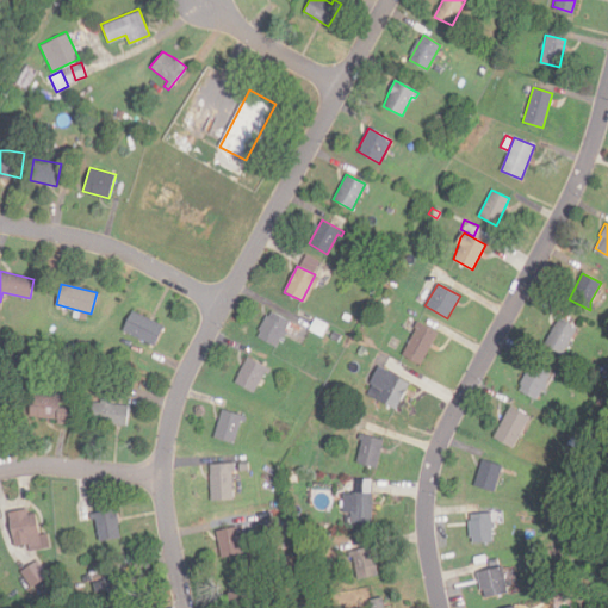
[(155,345),(123,330),(131,311),(165,326),(155,345)]
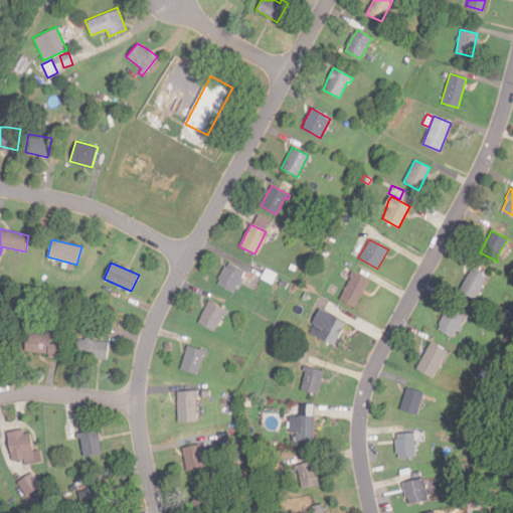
[(232,292),(217,284),(228,263),(244,271),(232,292)]
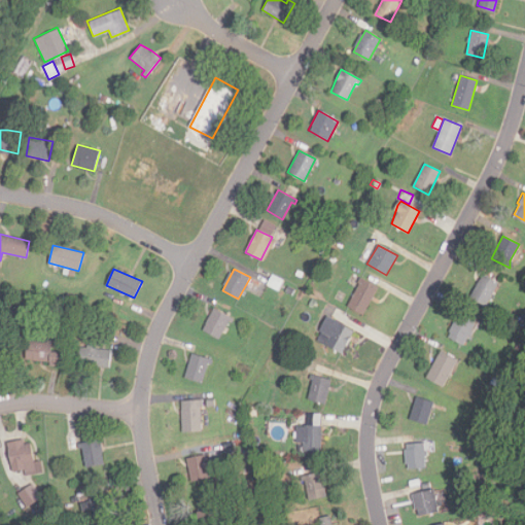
[(278,291),(266,284),(271,273),(284,279),(278,291)]
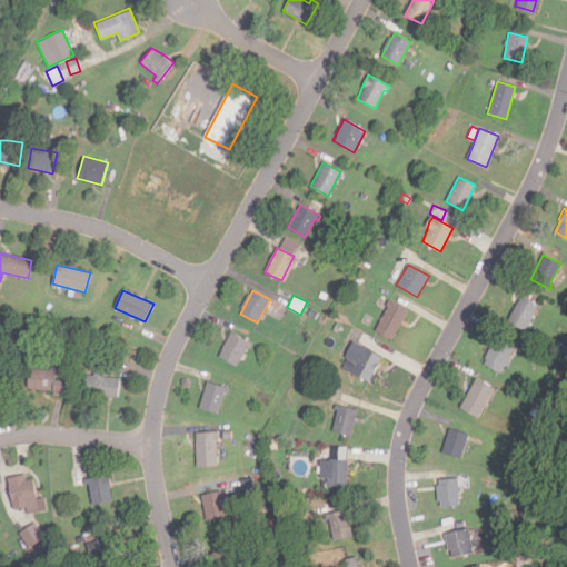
[(525,330),(507,320),(520,296),(538,306),(525,330)]
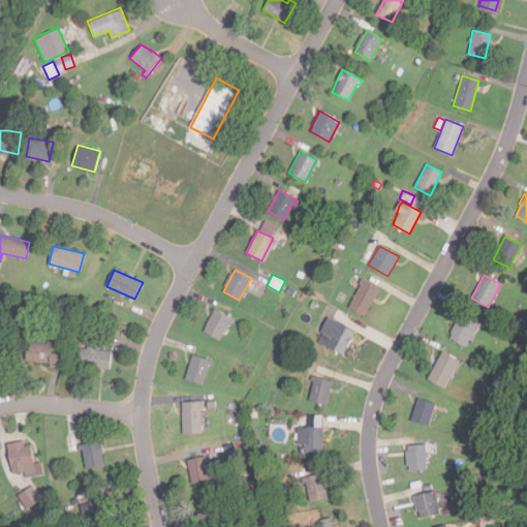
[(365,315),(348,307),(358,284),(361,278),(379,288),(365,315)]
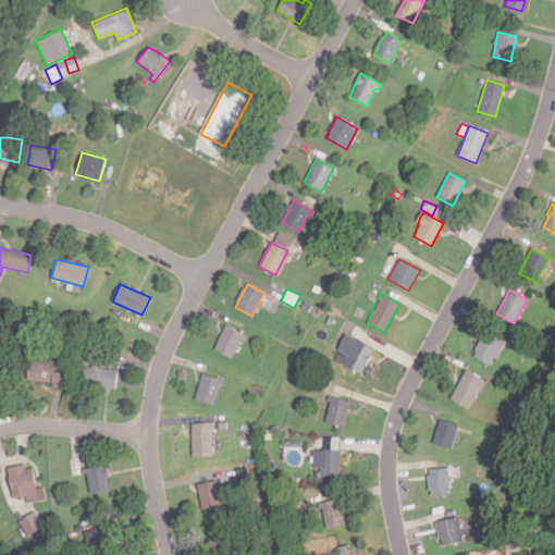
[(307,311),(299,308),(305,301),(311,305),(307,311)]
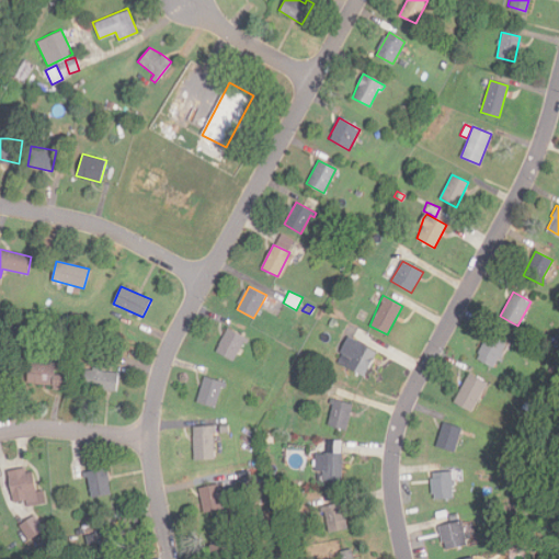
[(234,360),(216,350),(227,328),(248,339),(246,343),(242,342),(234,360)]
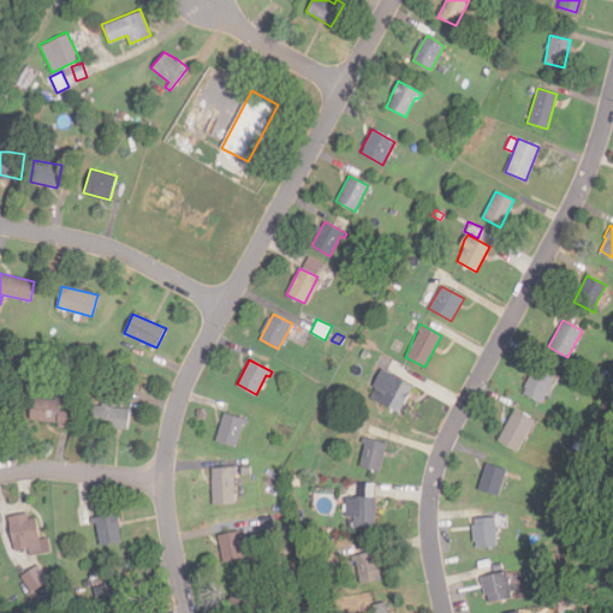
[(398,411),(381,400),(385,392),(372,384),(382,367),(414,387),(398,411)]
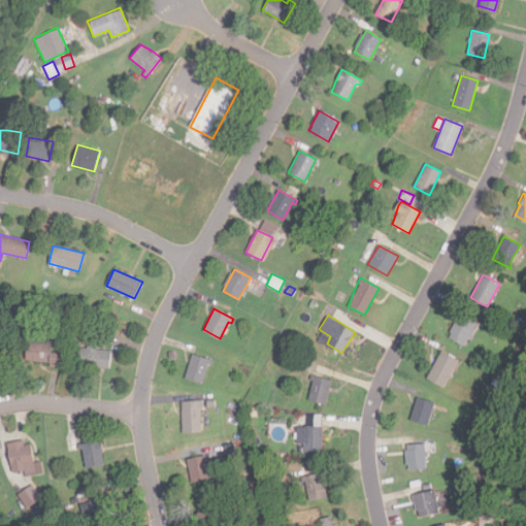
[(464,346),(449,336),(461,316),(477,324),(464,346)]
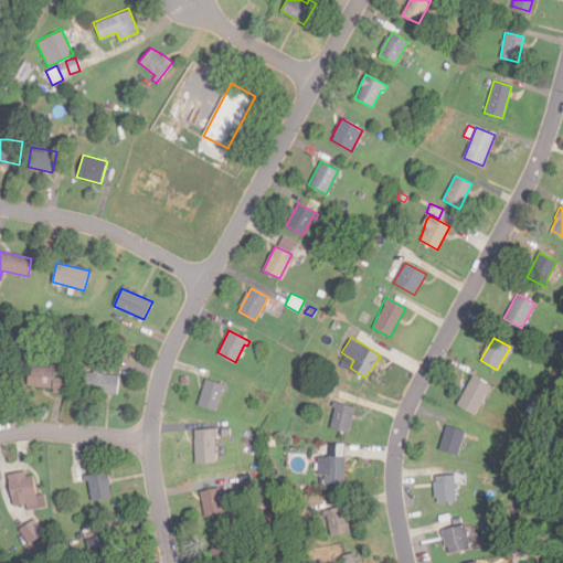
[(62,393),(52,392),(52,388),(27,385),(29,365),(50,368),(51,362),(55,363),(54,376),(64,378),(62,393)]
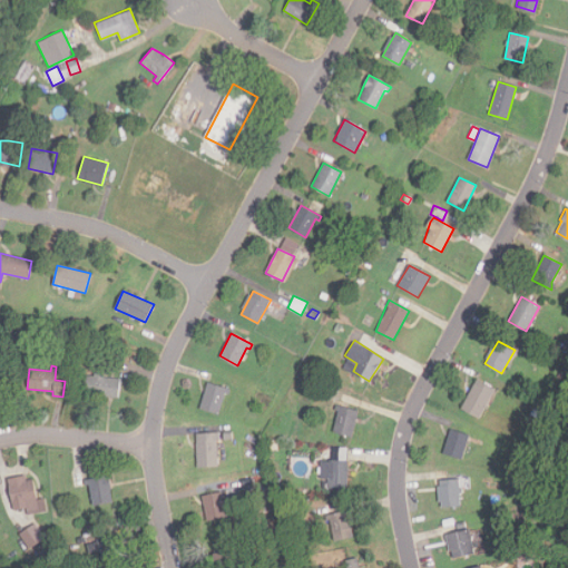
[(117,397),(86,393),(87,376),(92,378),(95,365),(105,366),(104,376),(108,376),(109,369),(120,371),(117,397)]
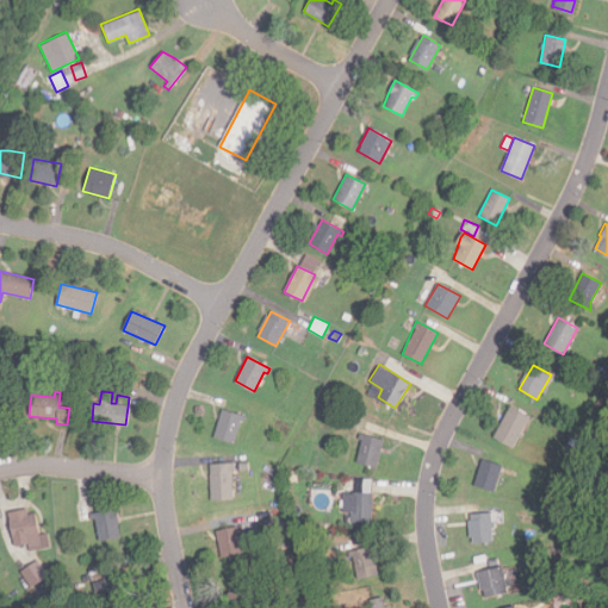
[(513,447),(494,438),(510,407),(529,416),(513,447)]
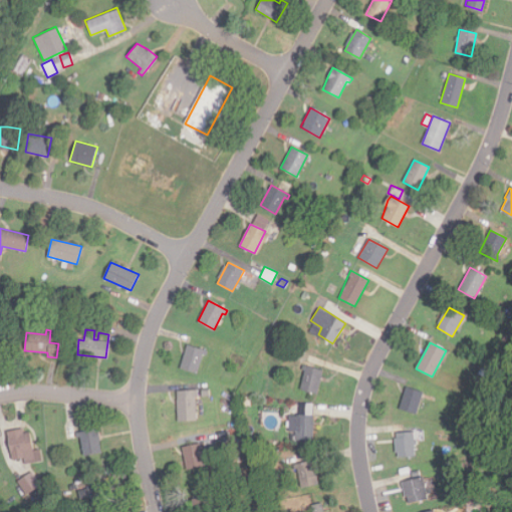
[(196,373),(180,367),(187,344),(203,350),(196,373)]
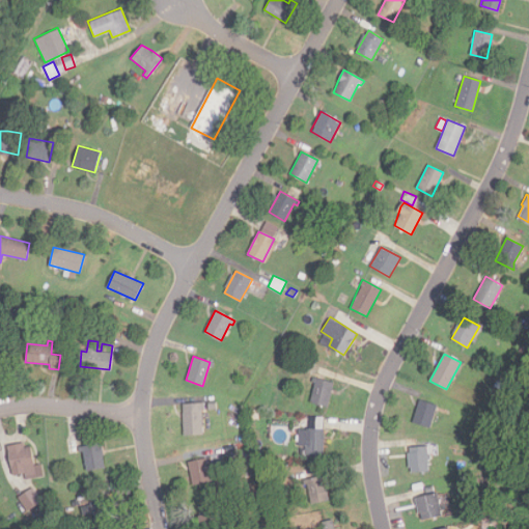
[(474,377),(467,373),(470,366),(477,369),(474,377)]
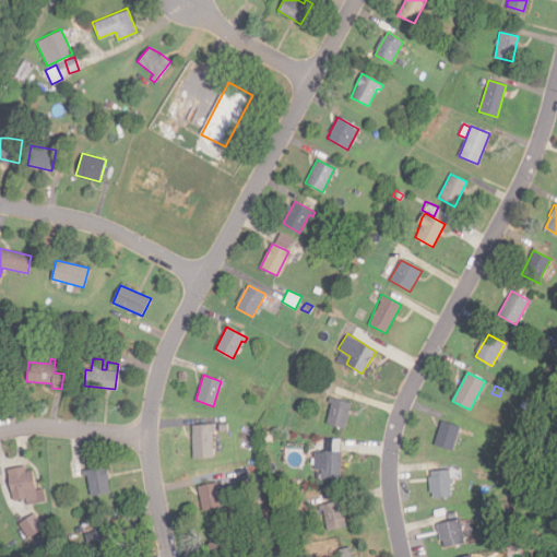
[(344,428),(327,423),(331,403),(328,402),(329,396),(351,403),(344,428)]
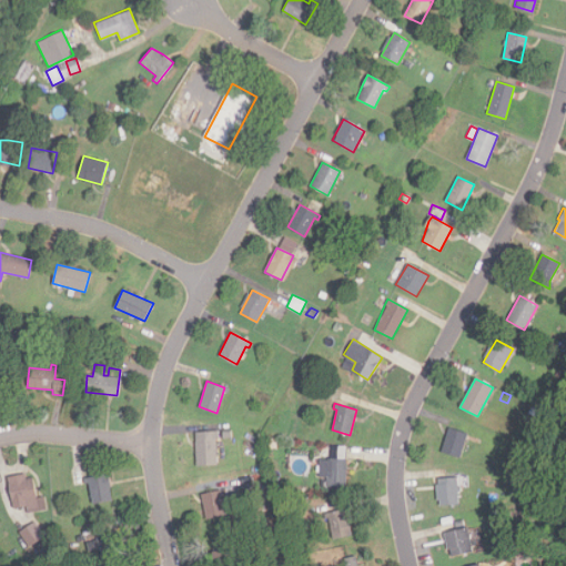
[(460,457),(441,452),(448,427),(467,433),(460,457)]
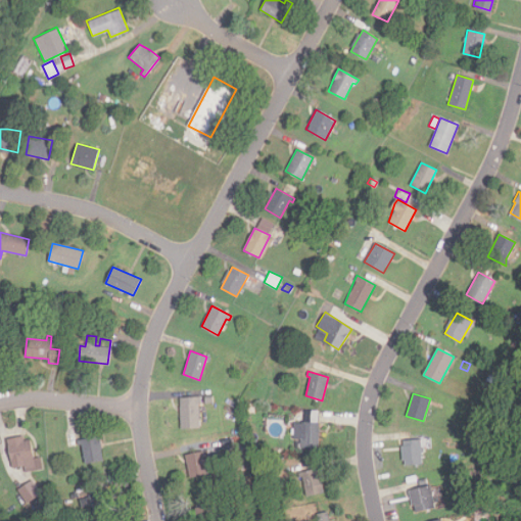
[(182,428),(179,397),(197,396),(200,427),(182,428)]
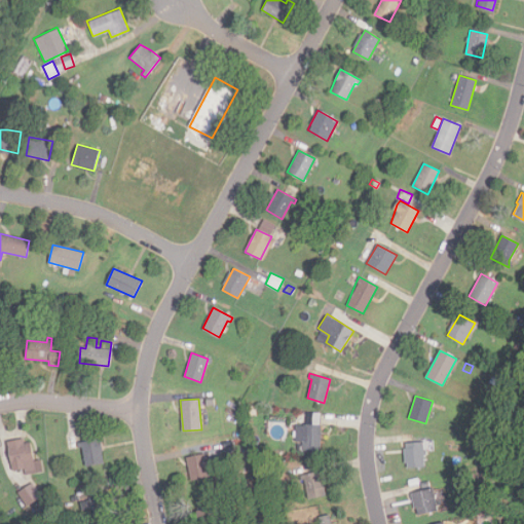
[(320,450),(302,450),(303,424),(320,424),(320,450)]
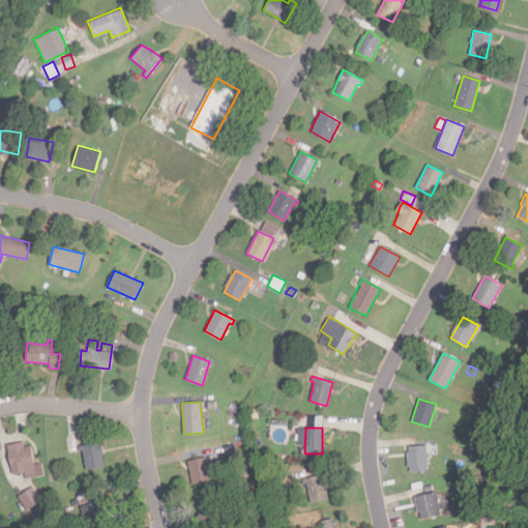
[(5,479),(2,469),(11,467),(6,445),(24,441),(25,444),(29,443),(35,472),(5,479)]
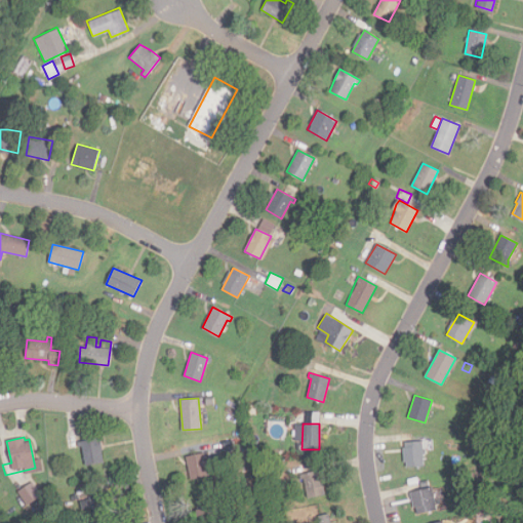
[(85,465),(82,446),(78,447),(77,442),(101,438),(102,450),(103,461),(85,465)]
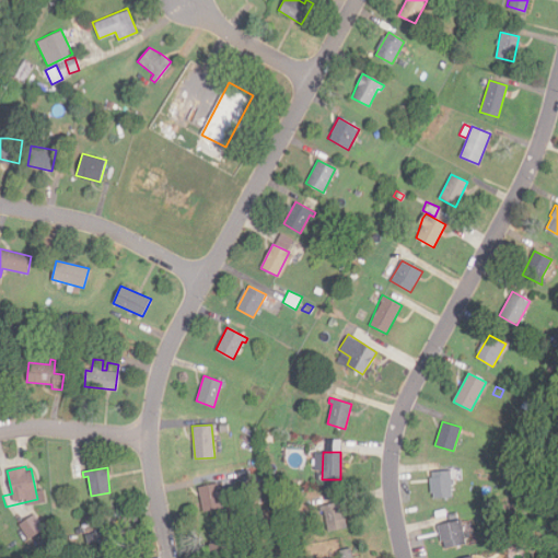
[(433,496),(433,492),(431,492),(430,475),(432,475),(432,468),(461,467),(462,478),(454,478),(454,483),(451,483),(452,496),(433,496)]
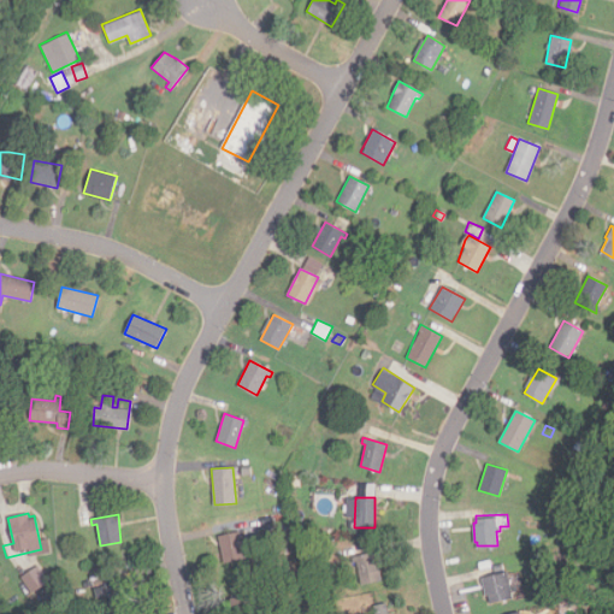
[(224,564),(217,536),(238,531),(244,559),(224,564)]
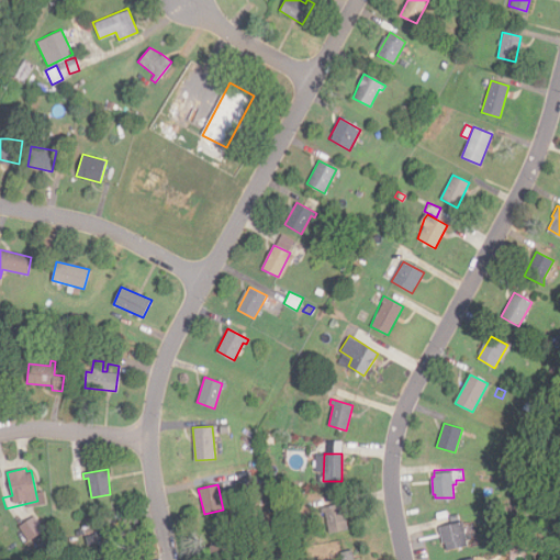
[(248,496),(246,486),(253,485),(255,495),(248,496)]
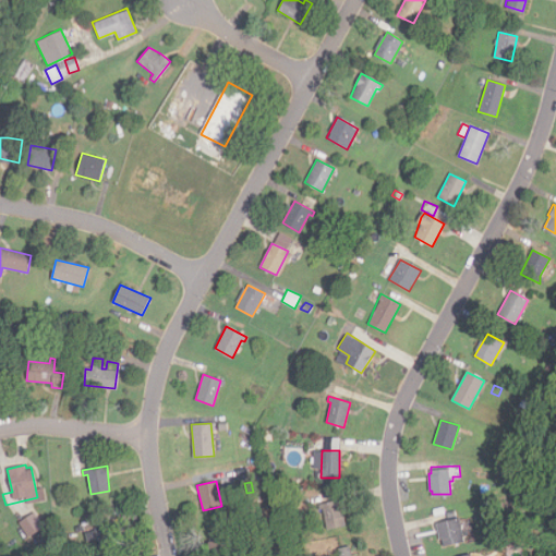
[(327,529),(323,509),(317,510),(316,504),(340,498),(346,526),(327,529)]
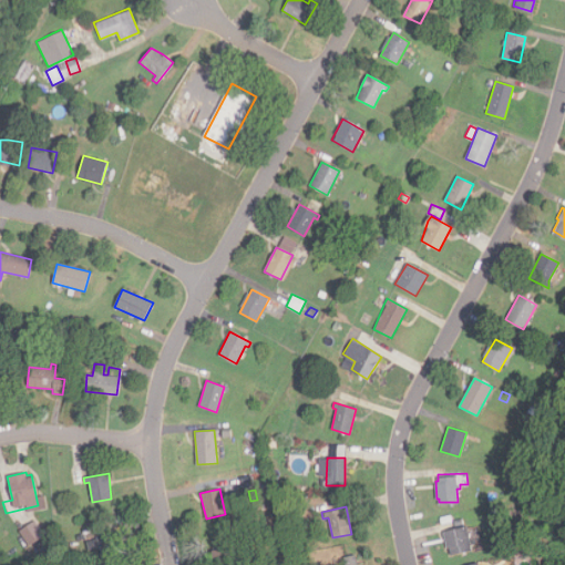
[(71,523),(79,522),(80,530),(73,531),(71,523)]
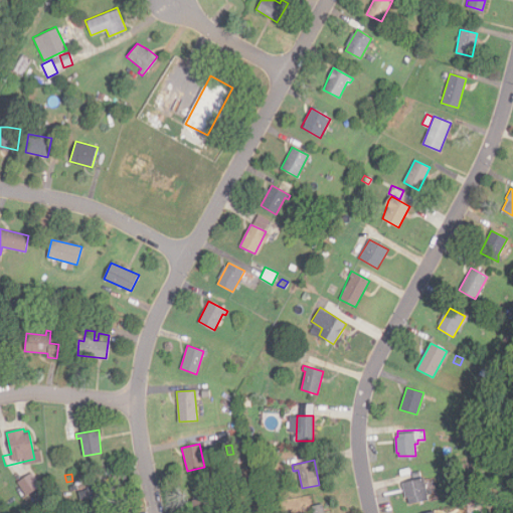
[(26,498),(18,487),(32,477),(40,488),(26,498)]
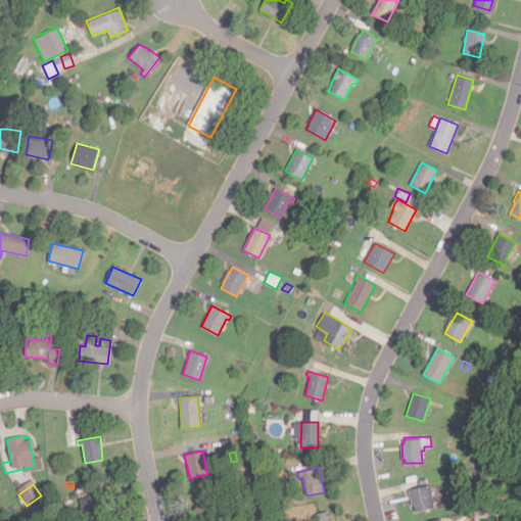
[(416,512),(412,506),(408,490),(430,485),(435,508),(416,512)]
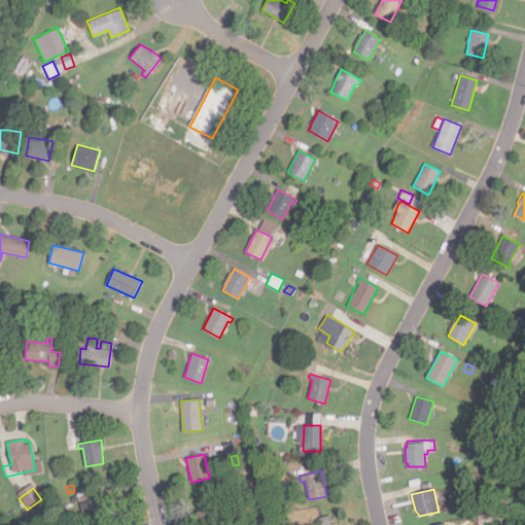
[(95,520),(92,509),(81,511),(79,501),(112,493),(115,509),(113,510),(114,516),(95,520)]
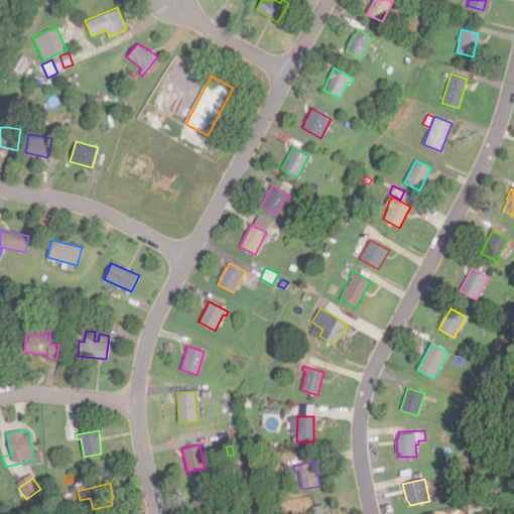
[(196,513),(191,489),(203,487),(205,498),(210,497),(213,510),(196,513)]
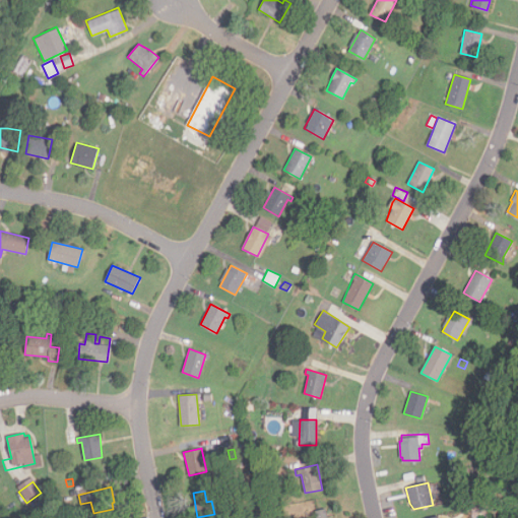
[(315,517),(314,511),(325,509),(329,517),(315,517)]
